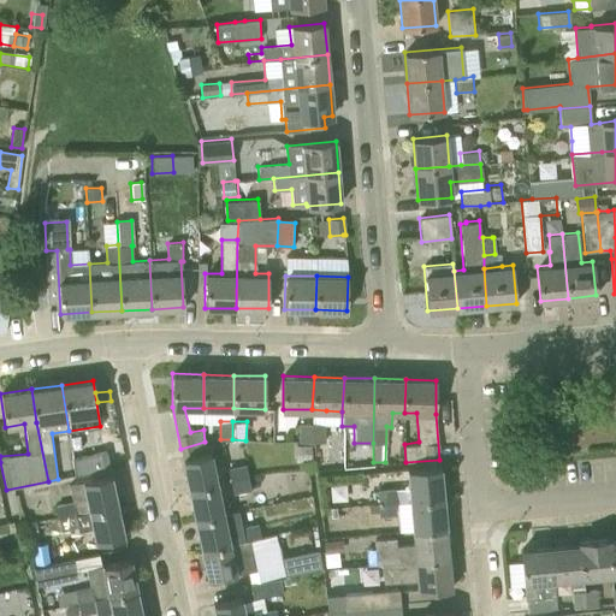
[(298,422),(298,440),(312,442),(312,424),(298,422)]
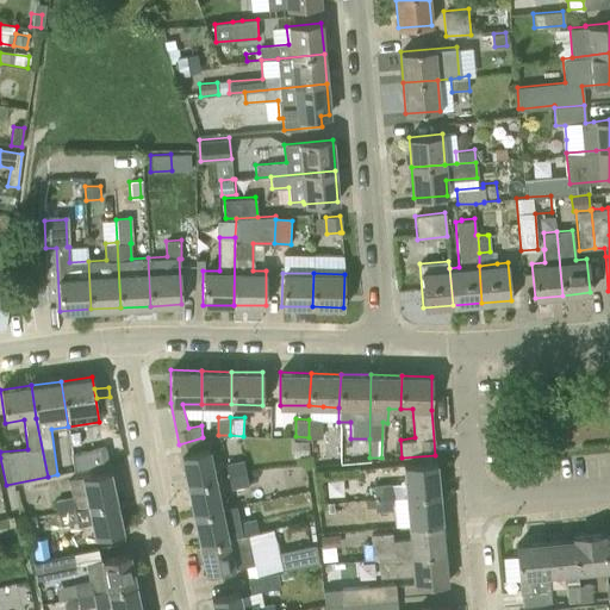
[(309,419),(309,437),(310,437),(322,437),(322,431),(322,425),(322,419),(309,419)]
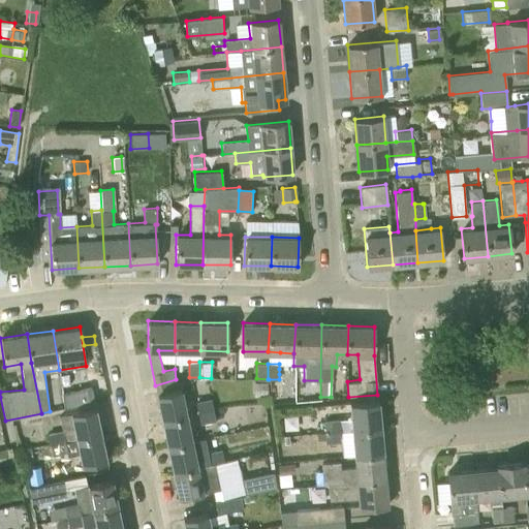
[(269,382),(255,381),(255,395),(269,396),(269,382)]
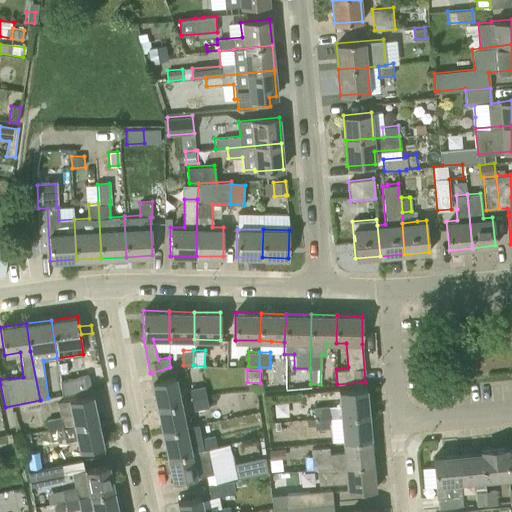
[(157,406),(181,400),(176,374),(151,379),(157,406)]
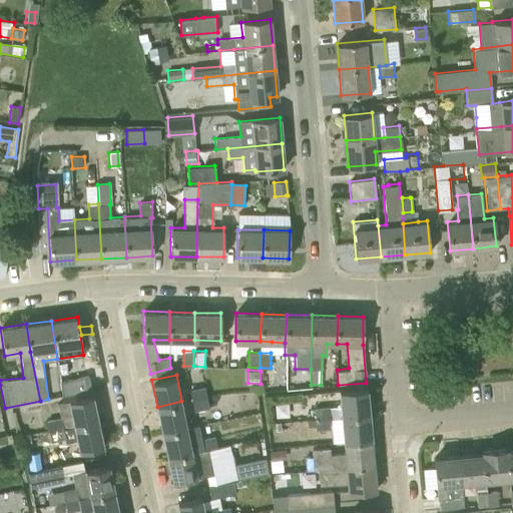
[(90,389),(88,376),(59,383),(61,395),(90,389)]
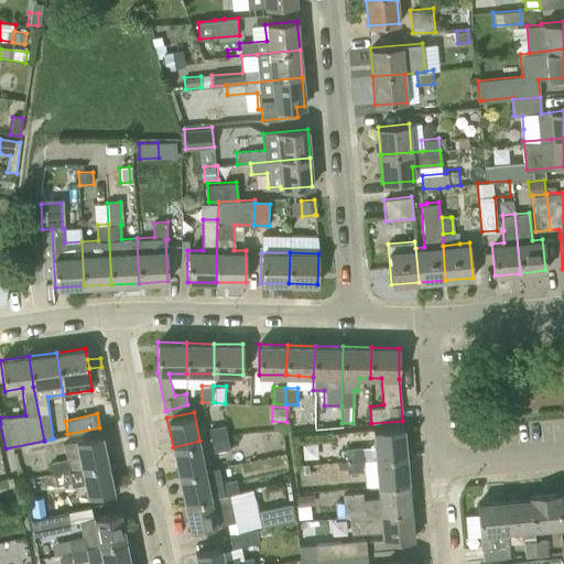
[(227,436),(225,424),(209,427),(212,440),(227,436)]
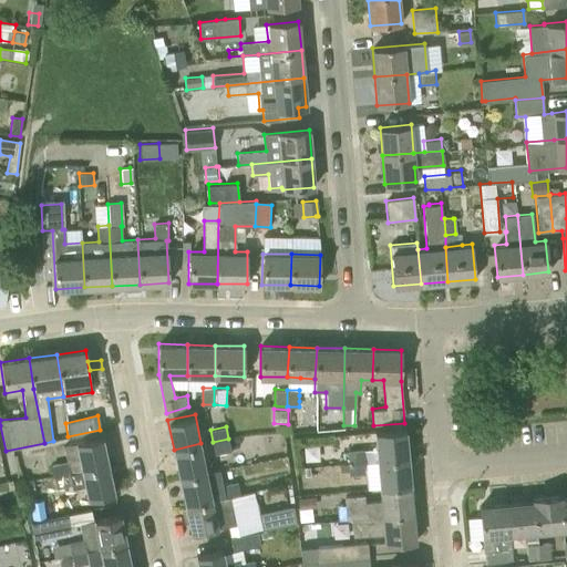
[(347,451),(348,463),(364,462),(375,461),(408,457),(405,429),(373,432),(374,447),(347,451)]
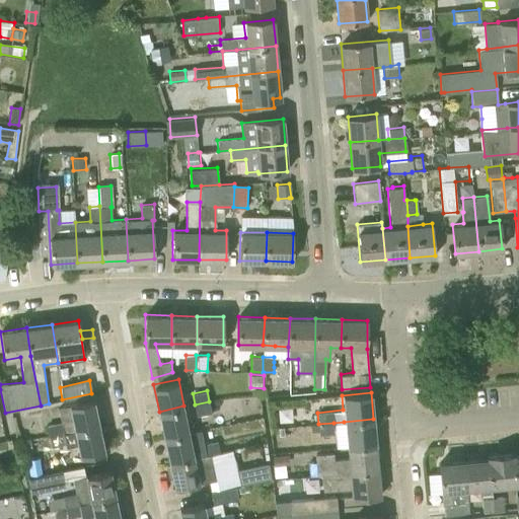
[(74,430),(98,426),(92,398),(69,403),(69,404),(58,408),(62,423),(46,426),(49,436),(64,433),(74,431),(74,430)]
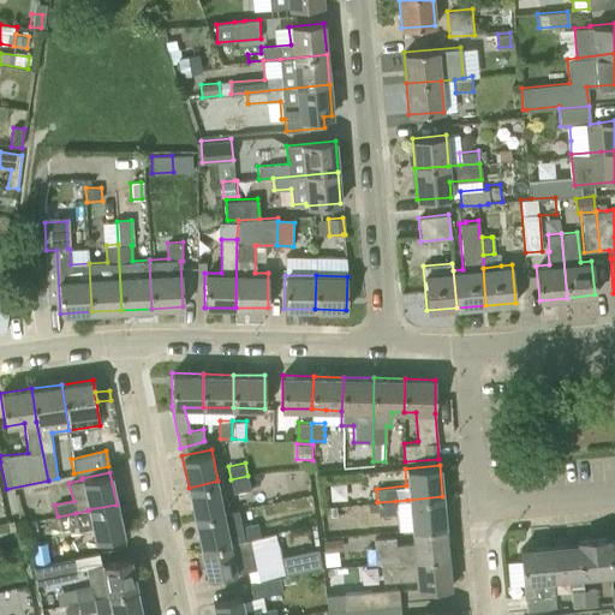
[(233,491),(250,488),(248,476),(231,479),(233,491)]
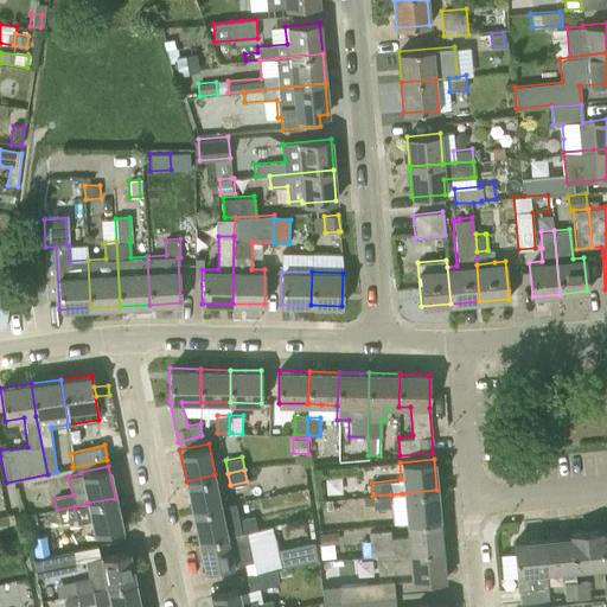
[(192,511),(221,505),(215,474),(186,481),(192,511)]
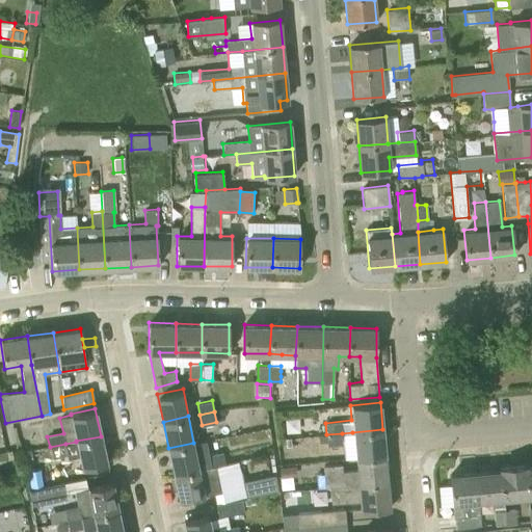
[(382,429),(352,432),(353,442),(354,458),(384,455),(382,429)]
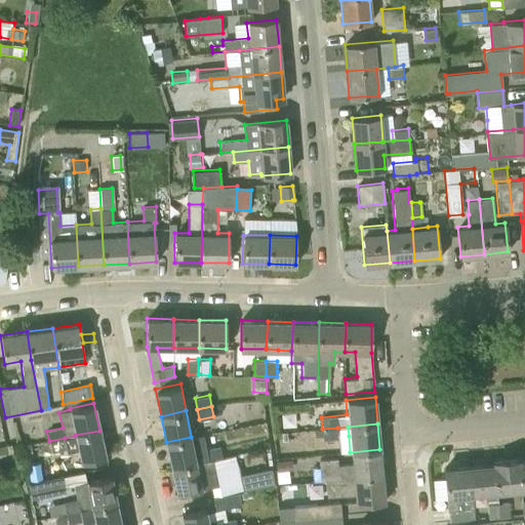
[(337,428),(322,429),(323,435),(323,438),(338,437),(337,428)]
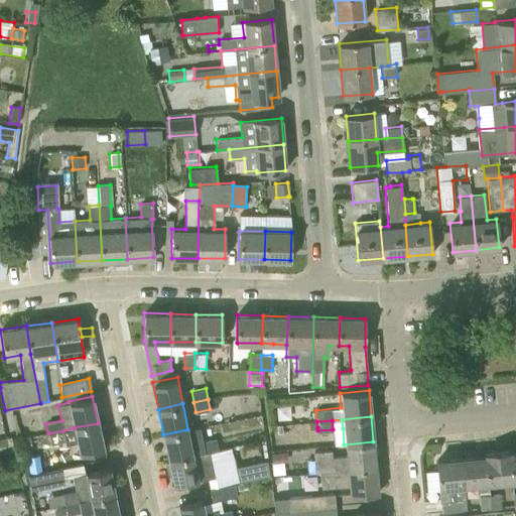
[(74,427),(74,428),(79,455),(103,449),(98,423),(74,427)]
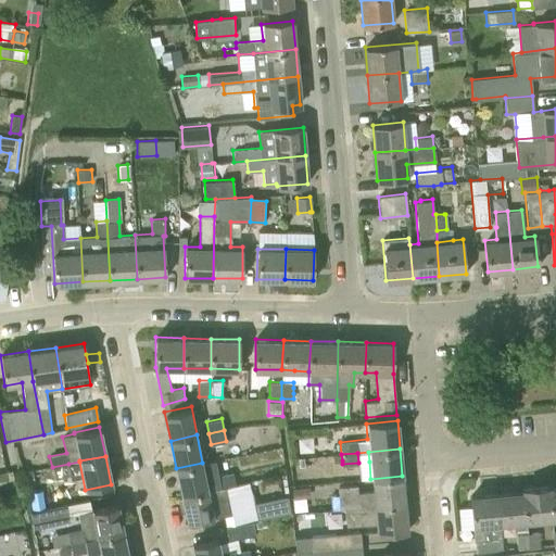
[(209,490),(235,484),(232,474),(218,476),(215,459),(202,463),(176,468),(181,495),(209,490)]
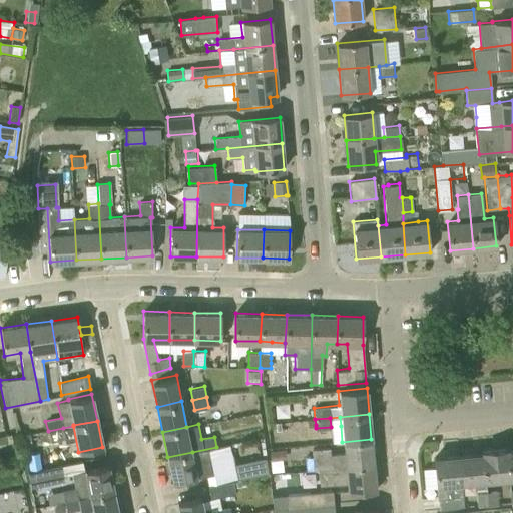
[(63,428),(48,431),(50,442),(65,439),(63,428)]
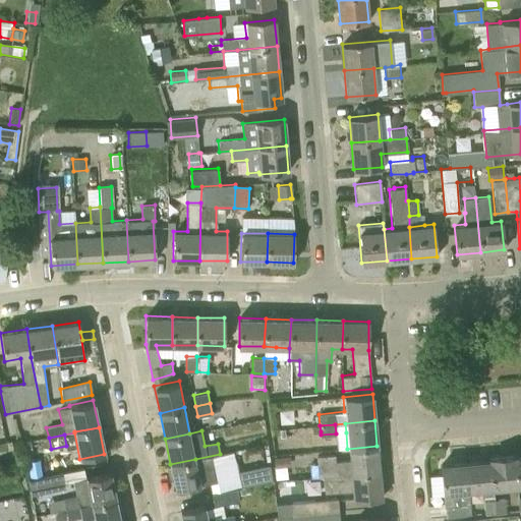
[(317,477),(323,476),(379,471),(377,446),(347,449),(348,460),(335,461),(335,454),(315,455),(317,477)]
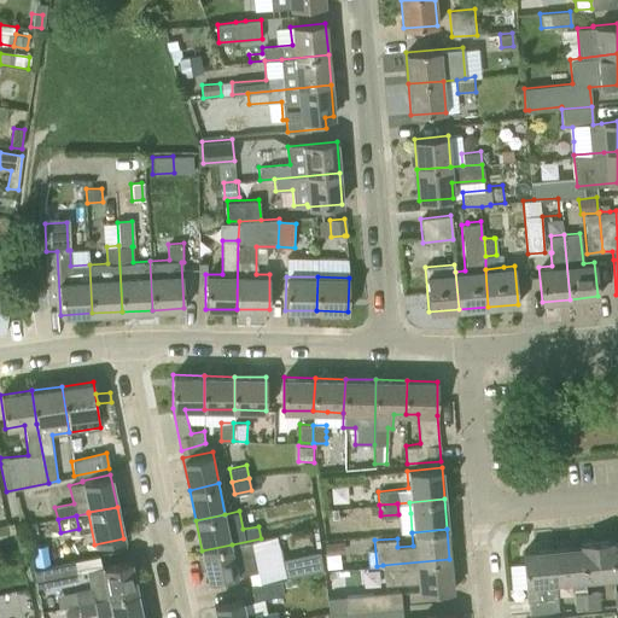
[(232,544),(202,551),(209,582),(257,571),(254,553),(264,551),(261,538),(232,544)]
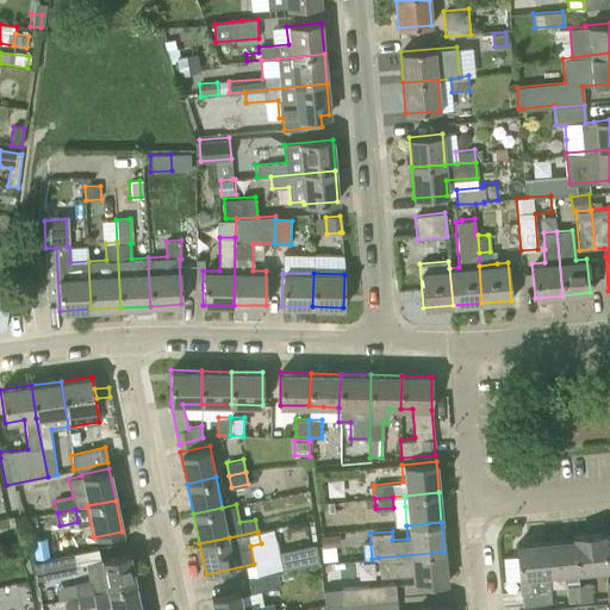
[(577,573),(605,571),(602,533),(573,536),(573,539),(577,573)]
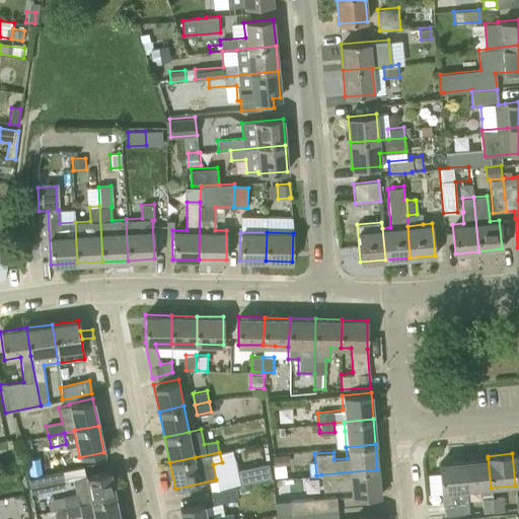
[(494,512),(492,499),(491,488),(488,458),(464,460),(467,490),(478,489),(479,500),(482,500),(483,513),(494,512)]
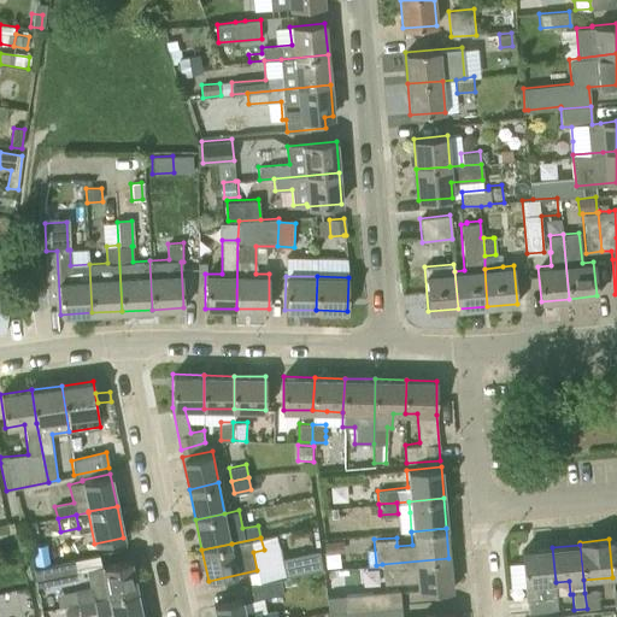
[(558,611),(556,582),(552,547),(522,551),(523,562),(507,563),(510,587),(526,586),(528,613),(558,611)]
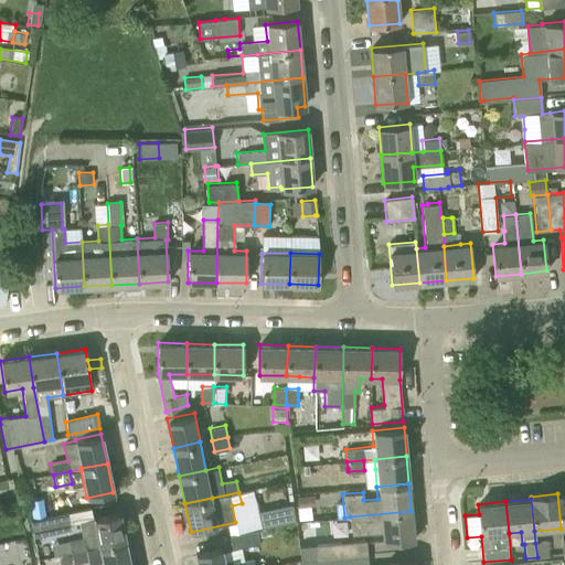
[(313,502),(296,504),(298,519),(315,518),(313,502)]
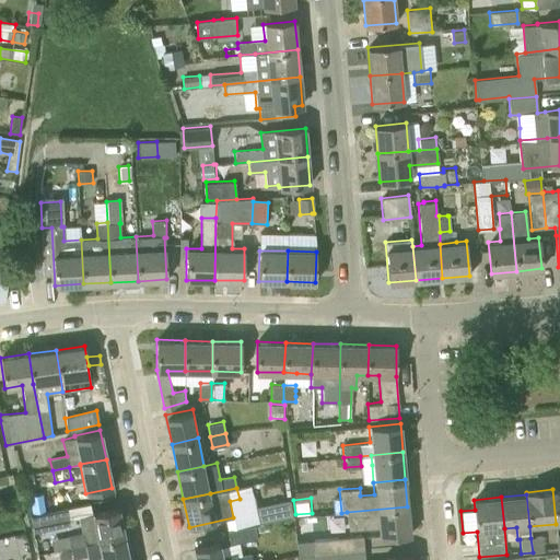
[(259,523),(293,515),(289,499),(255,505),(259,523)]
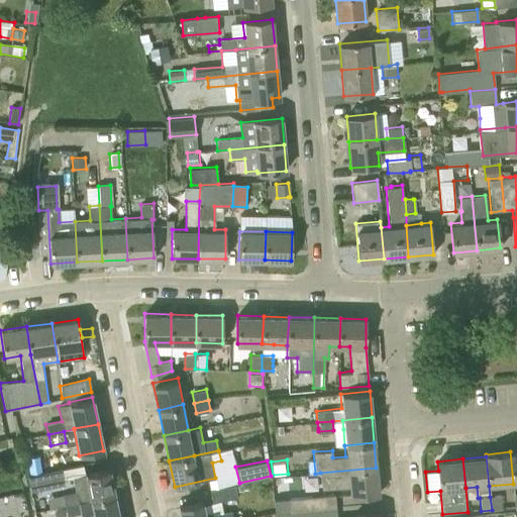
[(376,468),(320,473),(321,489),(348,487),(349,497),(379,494),(376,468)]
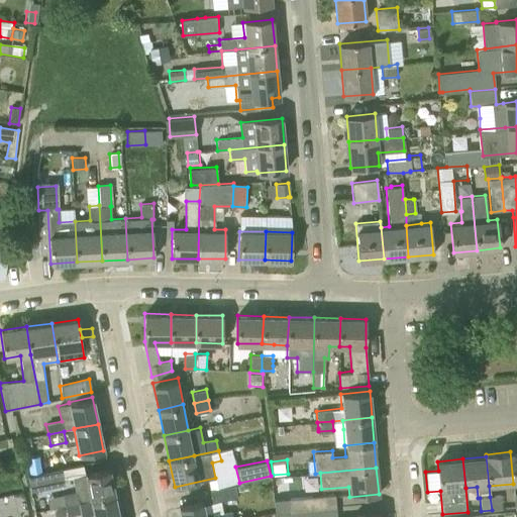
[(62,469),(27,475),(30,491),(65,484),(62,469)]
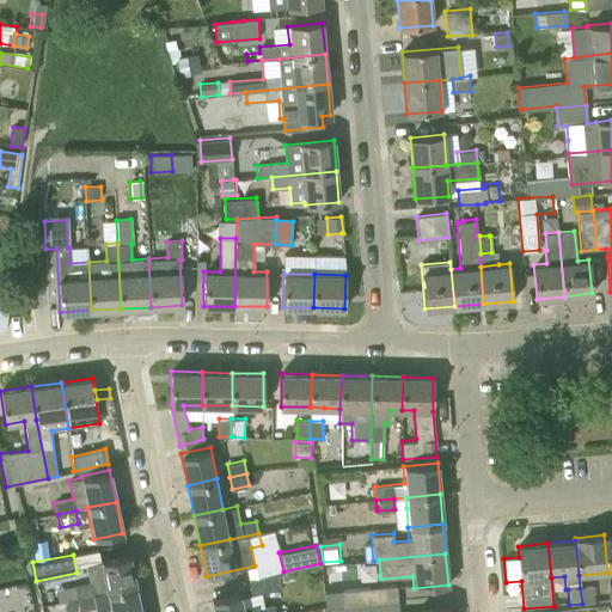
[(77,598),(135,586),(129,555),(86,564),(90,582),(74,586),(77,598)]
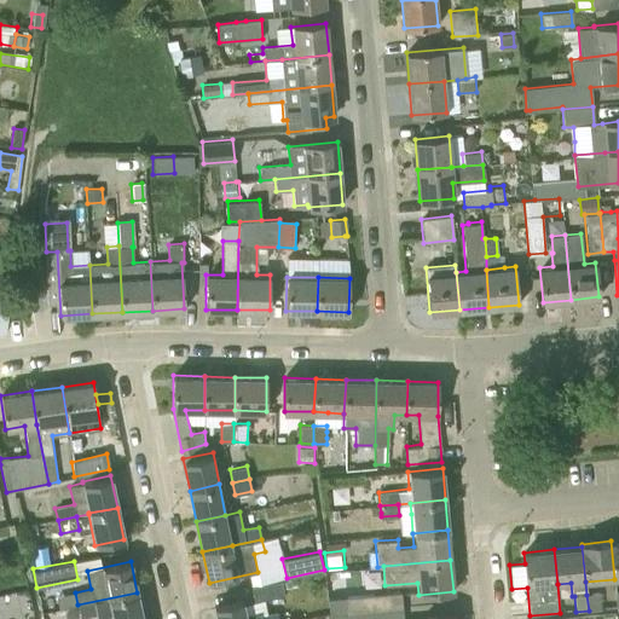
[(290,578),(281,580),(283,588),(291,586),(290,578)]
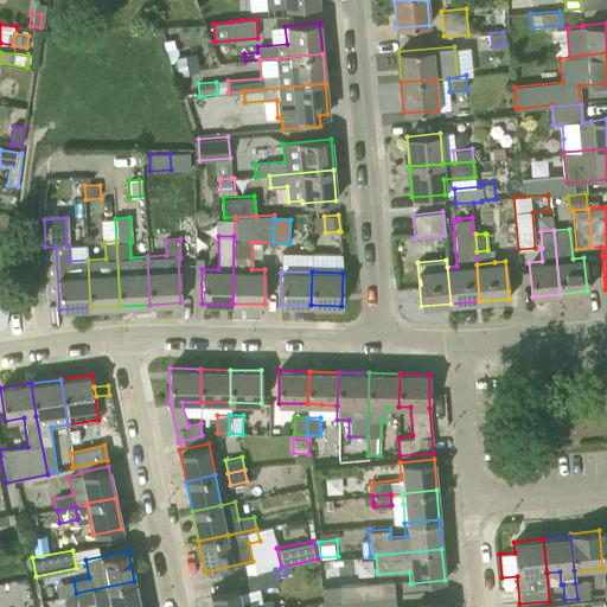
[(250,588),(278,582),(275,568),(248,574),(250,588)]
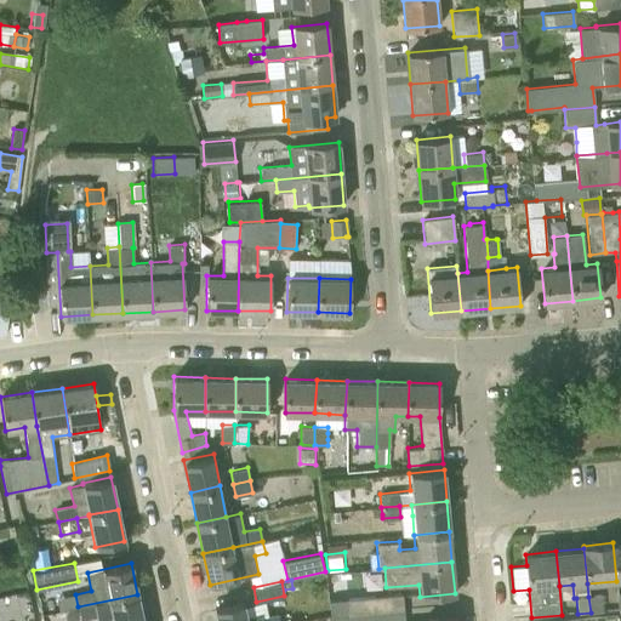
[(142,620),(137,594),(78,607),(58,610),(60,620),(68,620),(96,615),(97,620),(142,620)]
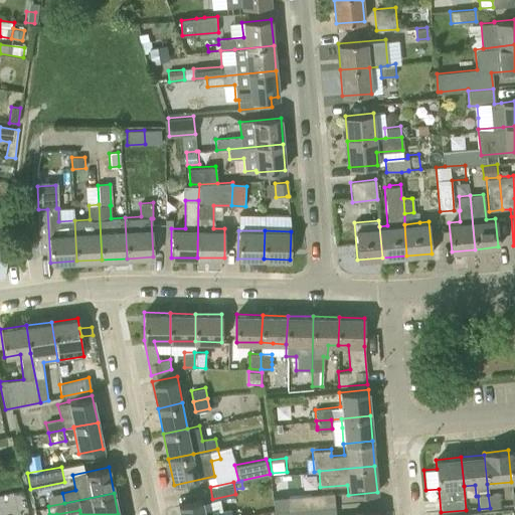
[(283,511),(335,506),(334,494),(307,496),(274,500),(275,511),(283,511)]
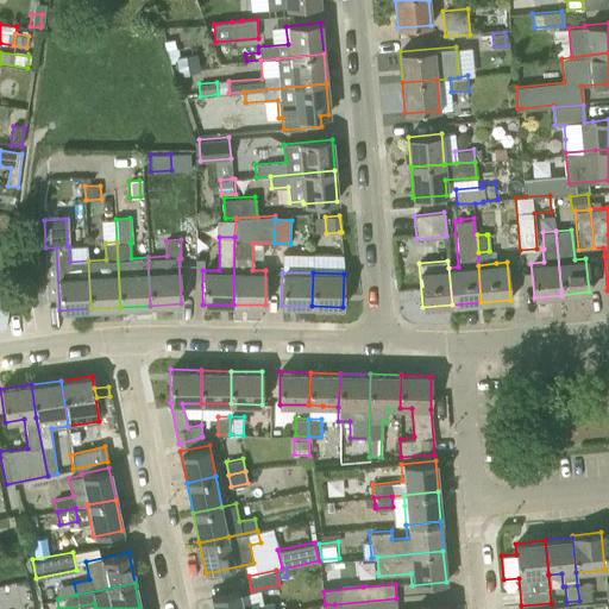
[(577,585),(579,601),(590,600),(589,584),(577,585)]
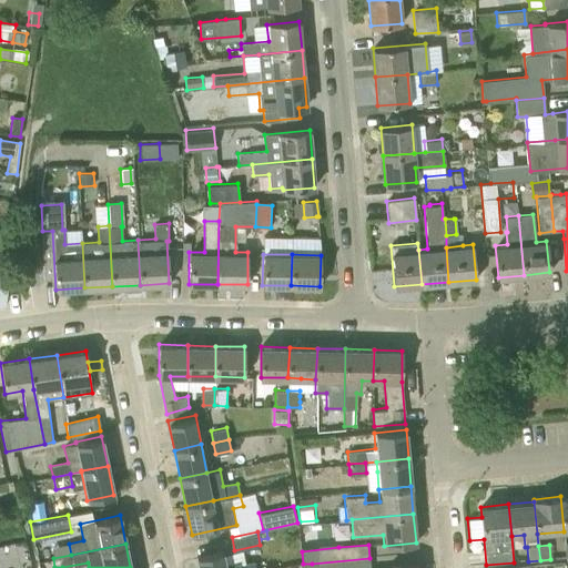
[(255,567),(254,563),(254,561),(240,565),(239,560),(225,564),(223,550),(196,556),(198,567),(255,567)]
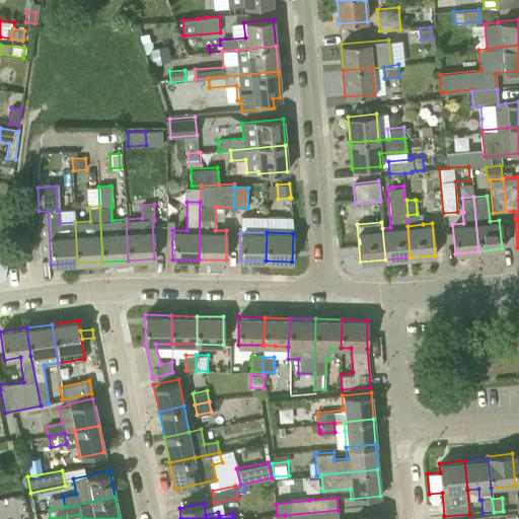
[(338,518),(338,510),(285,515),(284,518),(338,518)]
